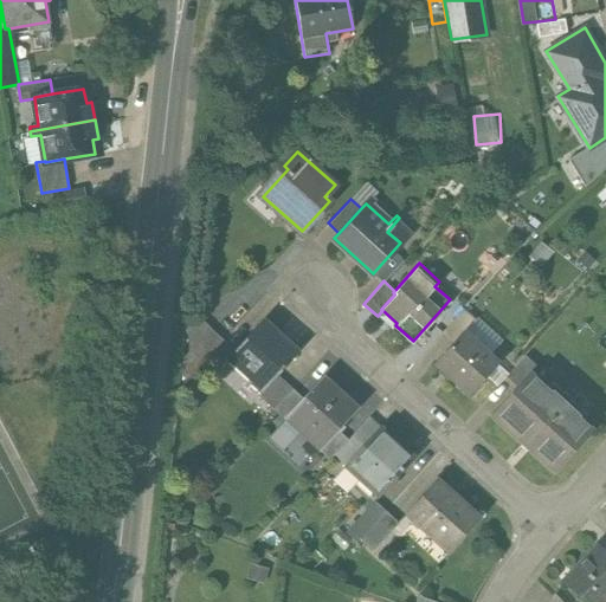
[(455,341),(464,330),(475,318),(463,308),(443,330),(455,341)]
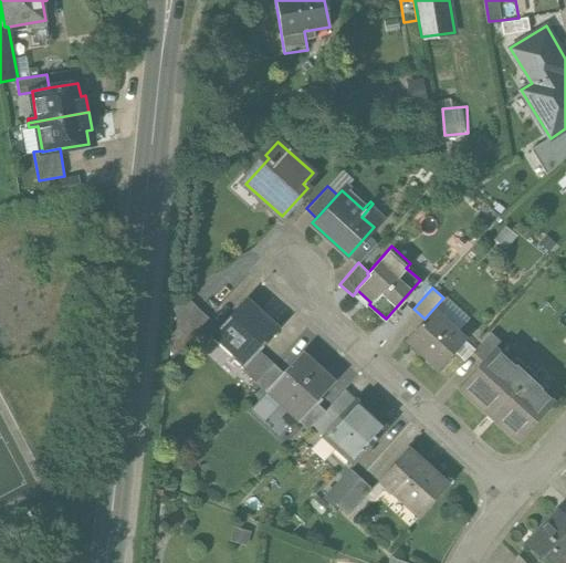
[(278,329),(244,299),(219,327),(213,333),(215,335),(219,330),(238,347),(233,352),(245,364),(259,350),(278,329)]
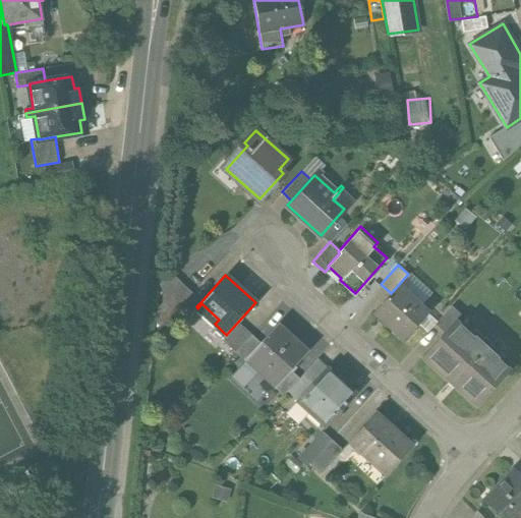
[(174,310),(191,291),(180,281),(163,300),(174,310)]
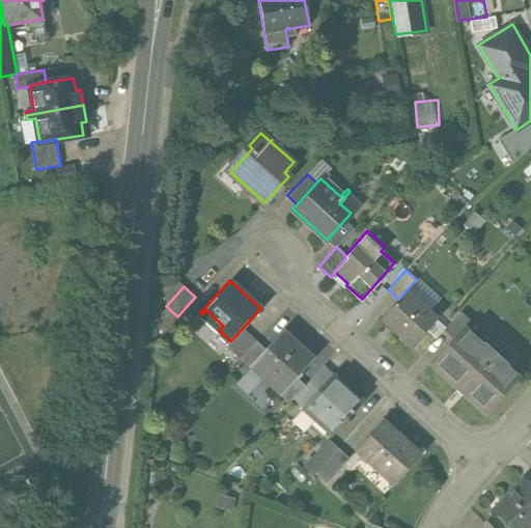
[(438,316),(407,289),(398,299),(382,316),(412,344),(426,329),(436,318),(438,316)]
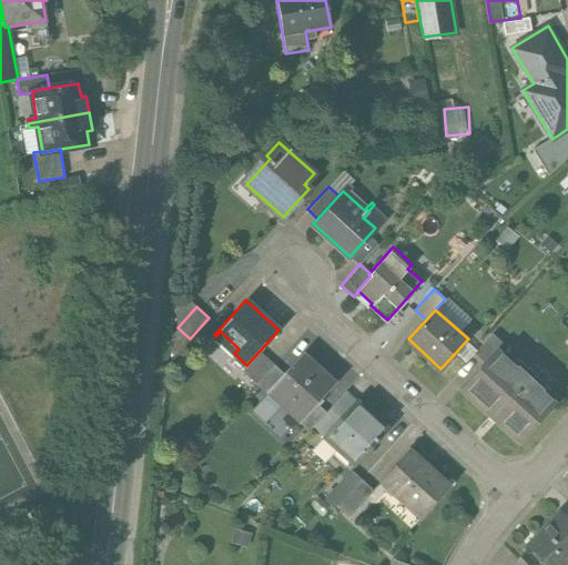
[(214,334),(220,329),(209,318),(190,339),(201,349),(214,334)]
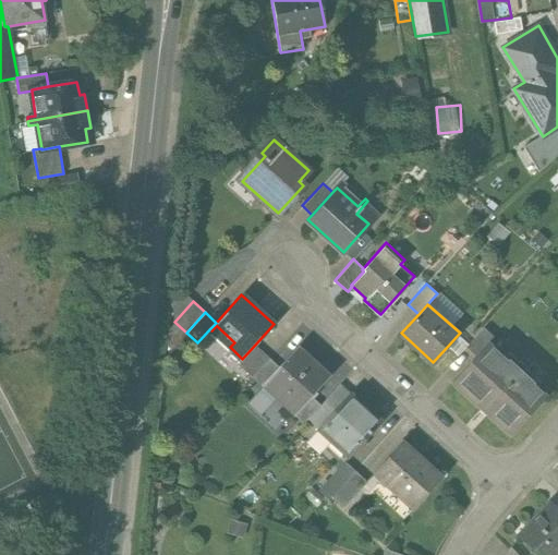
[(483,326),(468,344),(465,347),(475,356),(487,342),(487,344),(494,336),(483,326)]
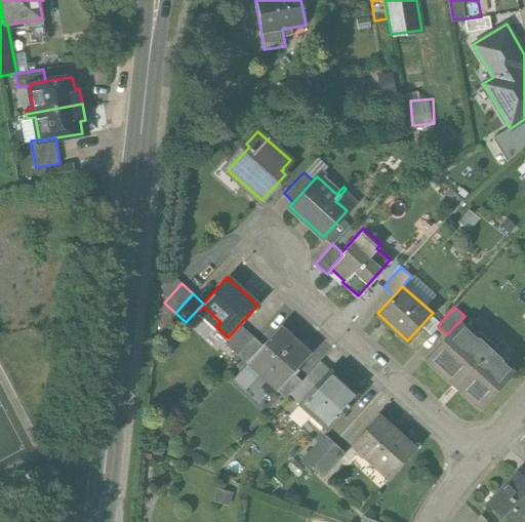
[(440,323),(431,315),(421,325),(431,333),(438,326),(440,323)]
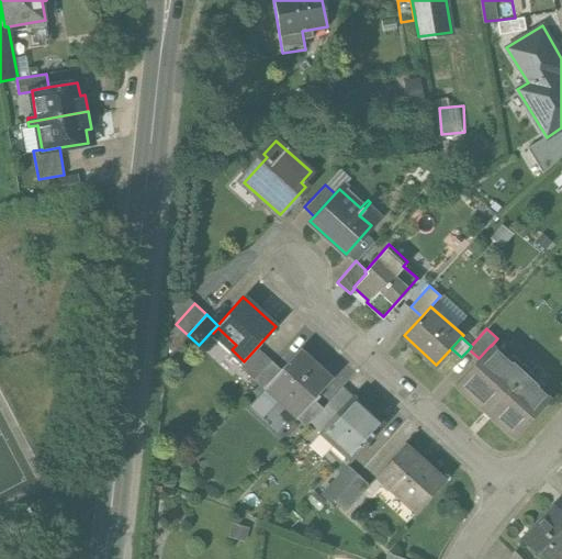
[(491,346),(491,345),(479,358),(454,383),(514,438),(550,399),(540,390),(546,383),(512,353),(506,359),(491,346)]
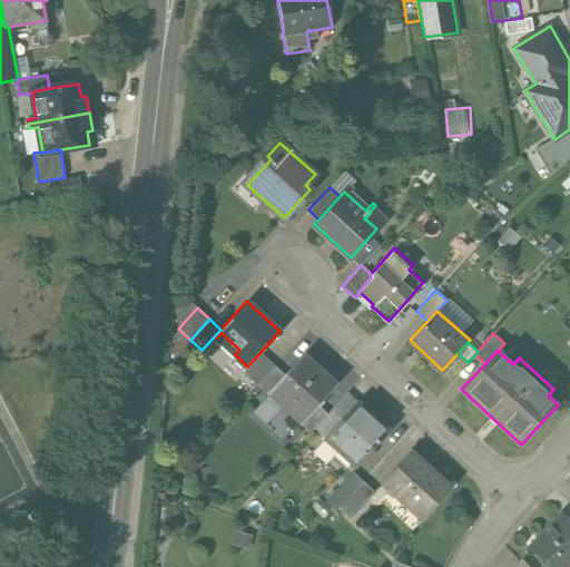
[(261,352),(247,367),(243,371),(257,384),(275,365),(261,352)]
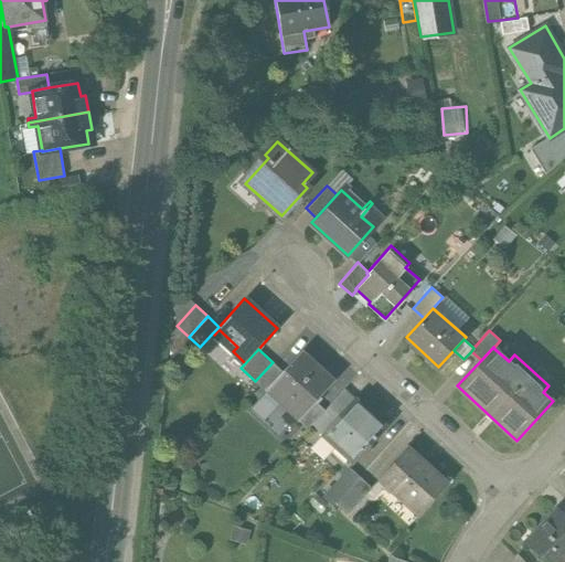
[(333,380),(301,351),(283,371),(266,391),(297,420),(315,401),(333,380)]
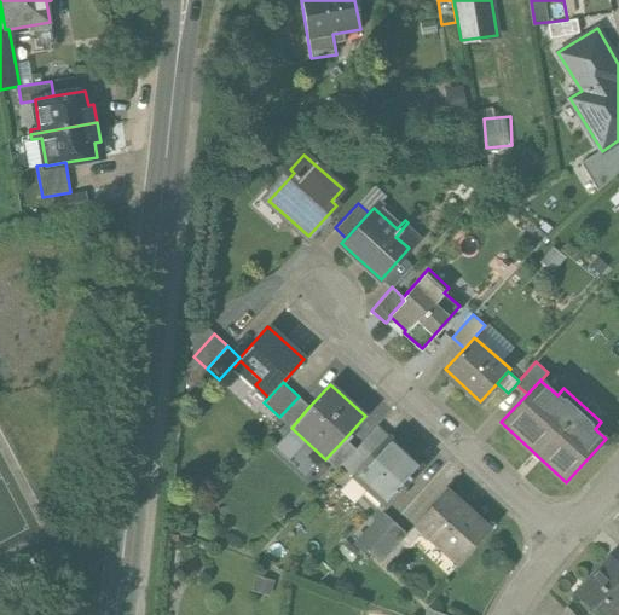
[(299,396),(279,417),(291,428),(310,406),(299,396)]
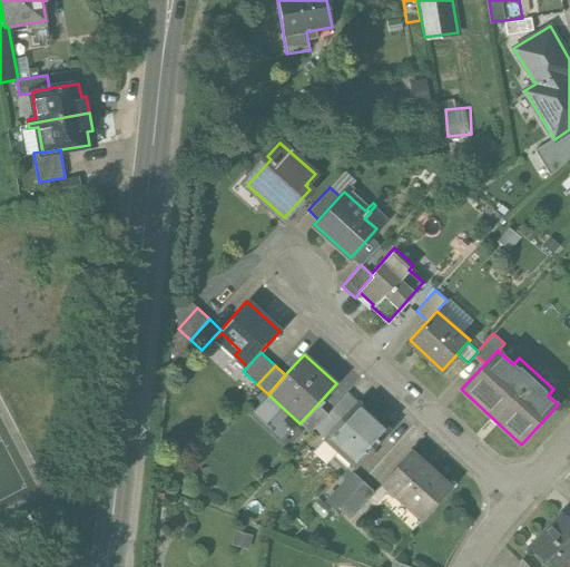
[(389,432),(356,401),(324,436),(357,466),(389,432)]
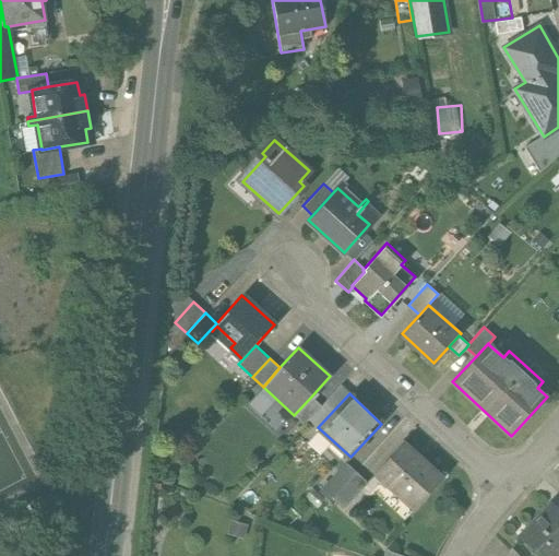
[(311,397),(294,415),(304,424),(321,405),(311,397)]
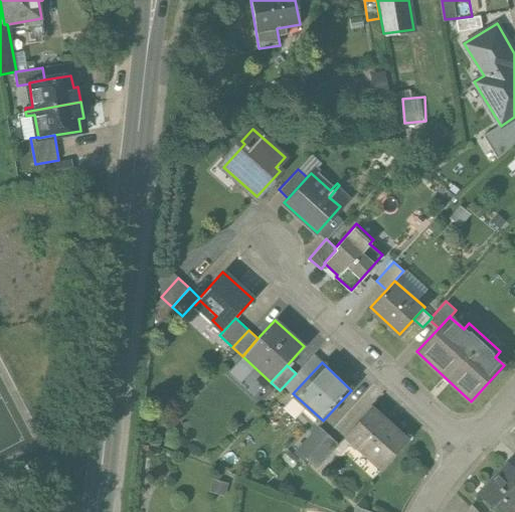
[(408,440),(372,407),(346,436),(382,468),(408,440)]
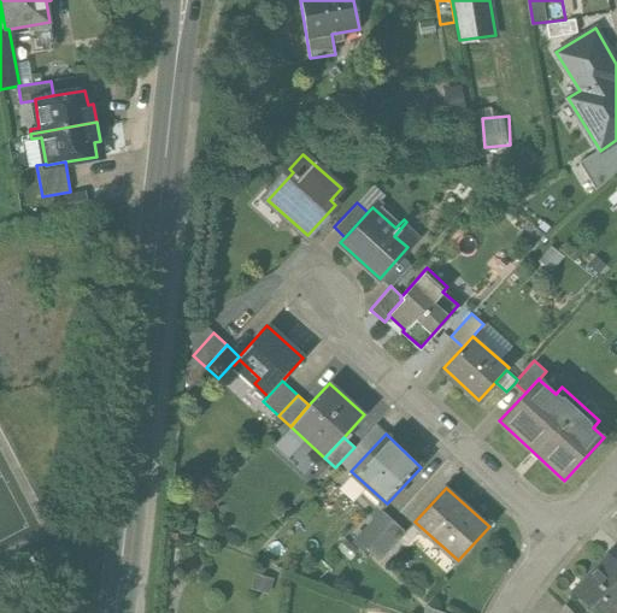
[(392,519),(381,508),(354,537),(366,548),(392,519)]
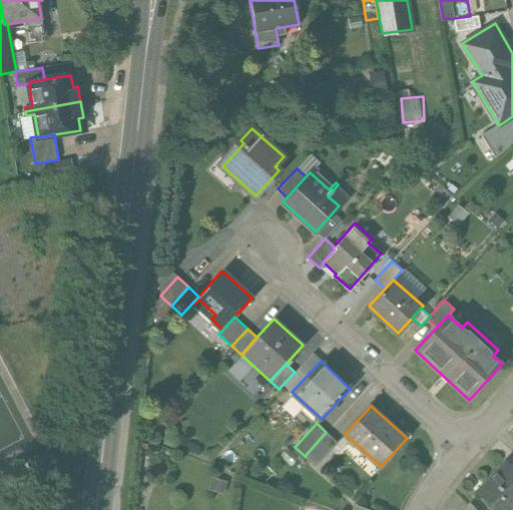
[(338,442),(326,432),(305,456),(316,466),(338,442)]
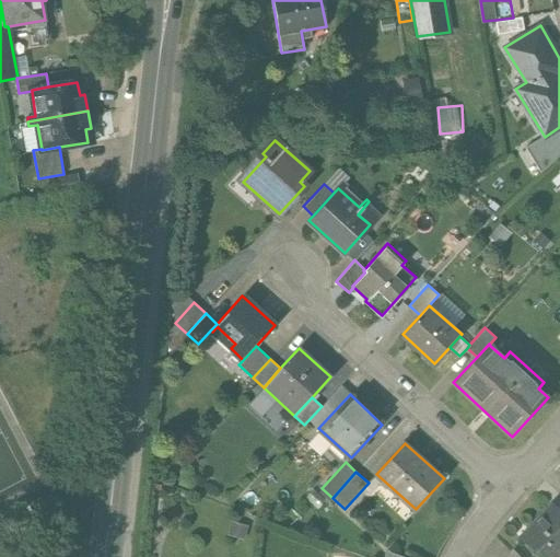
[(559,556),(559,510),(553,505),(523,537),(544,556),(559,556)]
